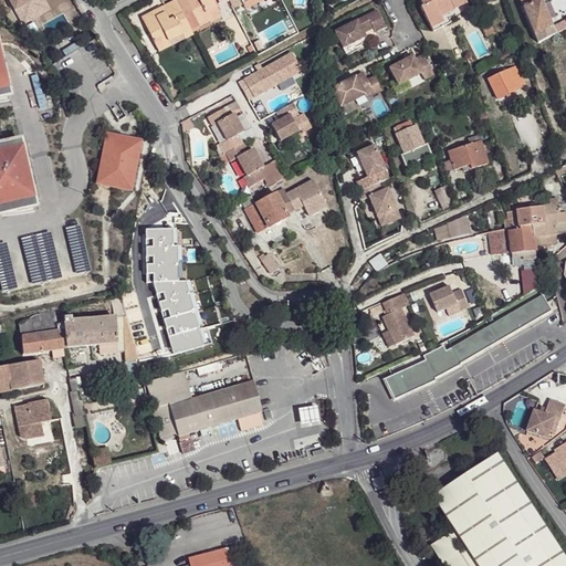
[(11,0),(14,3),(19,11),(30,4),(37,0),(11,0)]
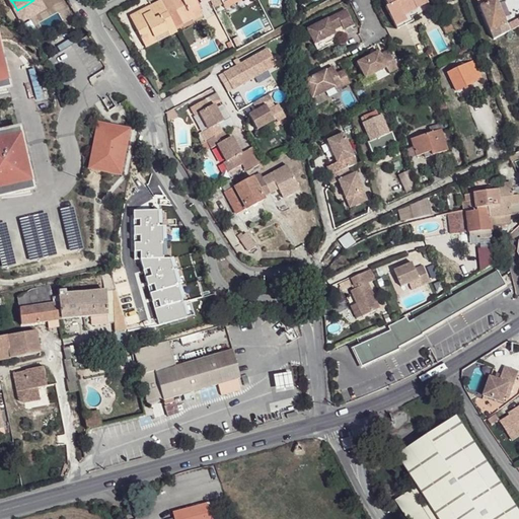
[(194,7),(190,0),(158,0),(156,1),(164,15),(170,12),(175,20),(184,15),(183,13),(194,7)]
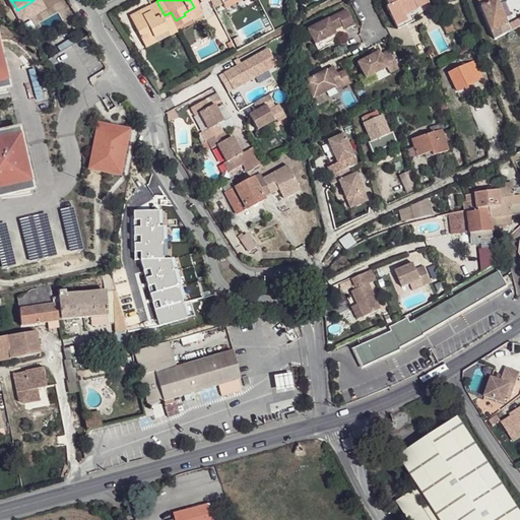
[(215,0),(205,0),(210,9),(218,5),(215,0)]
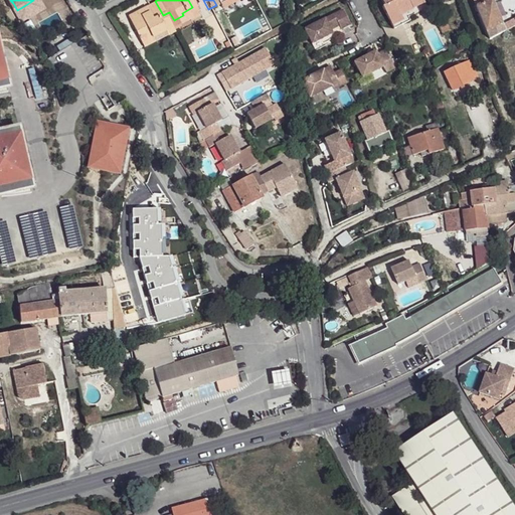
[(225,0),(216,5),(219,9),(237,0),(225,0)]
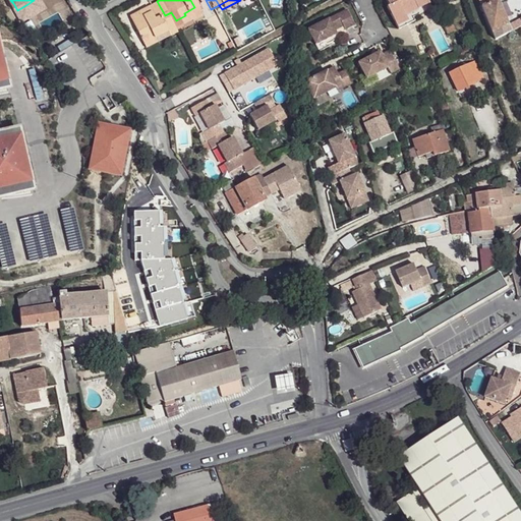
[(392,31),(409,22),(407,18),(421,10),(418,4),(422,2),(420,0),(378,0),(383,7),(381,9),(392,31)]
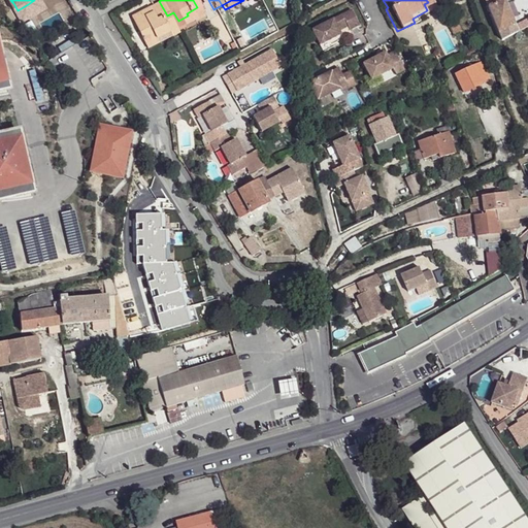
[(501,40),(517,32),(514,25),(504,0),(497,3),(488,6),(501,40)]
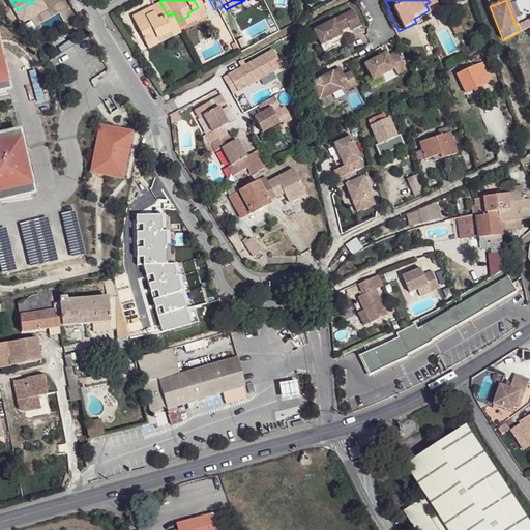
[(168,36),(176,32),(175,31),(168,16),(159,1),(127,18),(138,39),(148,34),(151,39),(165,32),(168,36)]
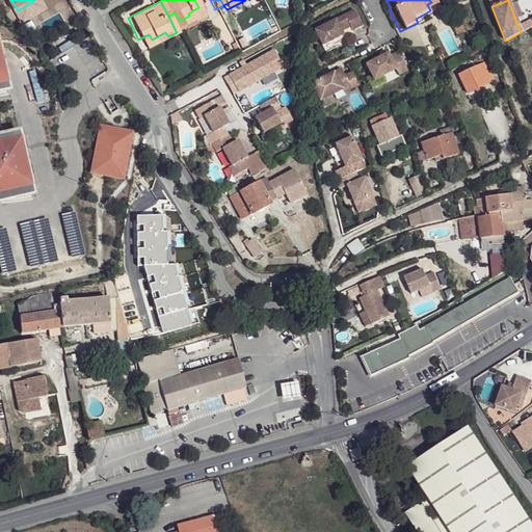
[(18,10),(14,3),(9,6),(17,17),(30,7),(28,4),(18,10)]
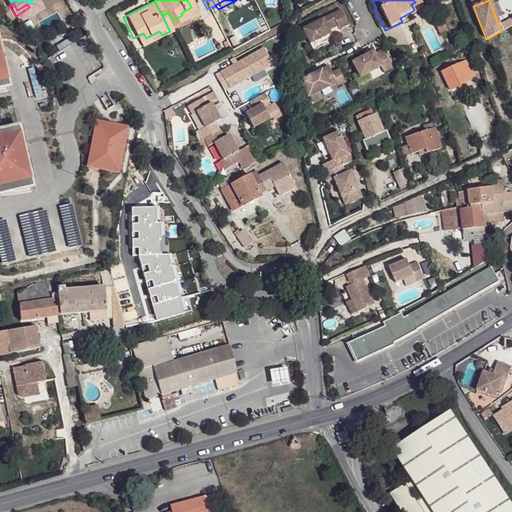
[(182,15),(173,20),(168,12),(162,15),(169,30),(195,16),(191,7),(181,13),(182,15)]
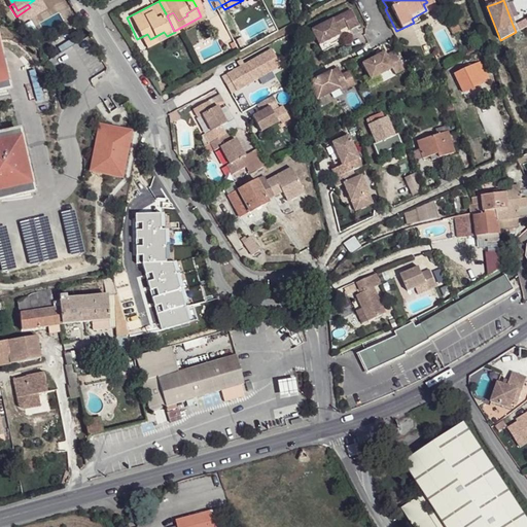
[(348,8),(308,29),(316,43),(336,33),(331,25),(341,20),(346,28),(355,23),(348,8)]
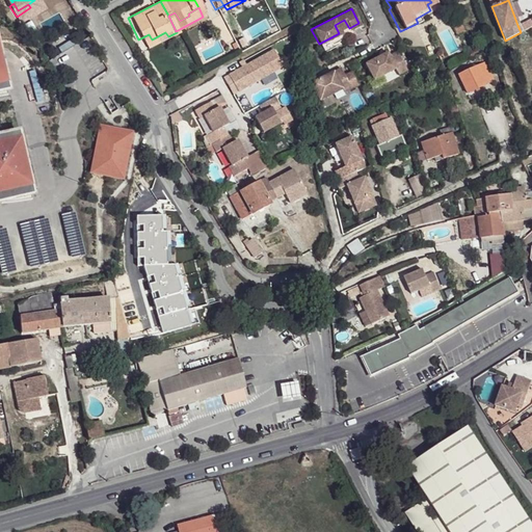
[(521,32),(531,27),(531,17),(517,25),(521,32)]
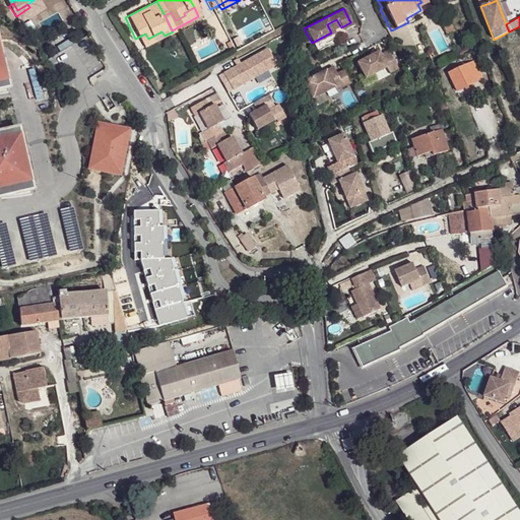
[(449,21),(441,26),(446,37),(455,31),(449,21)]
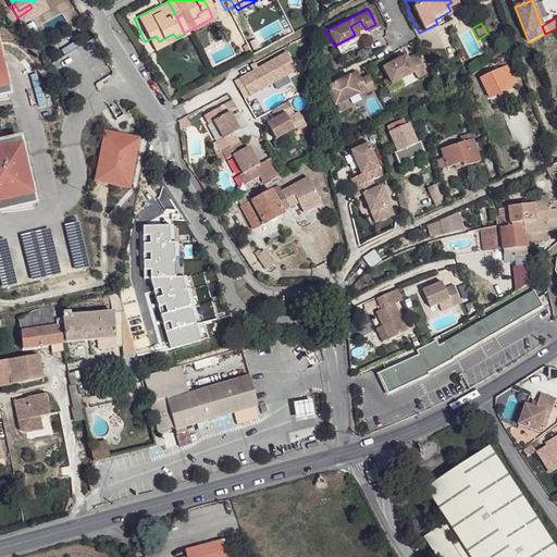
[(156,36),(145,41),(150,51),(176,38),(173,34),(159,41),(156,36)]
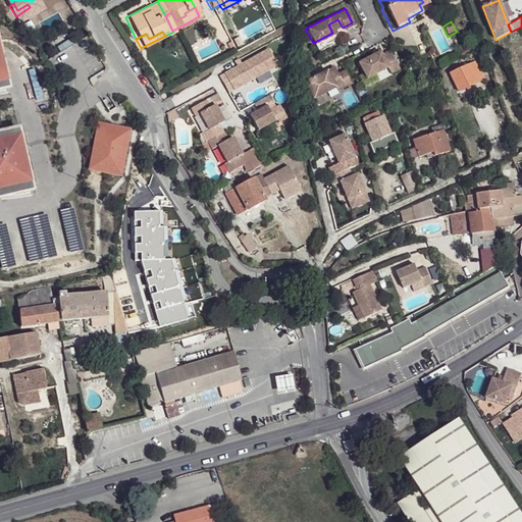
[(67,35),(51,43),(55,52),(71,44),(67,35)]
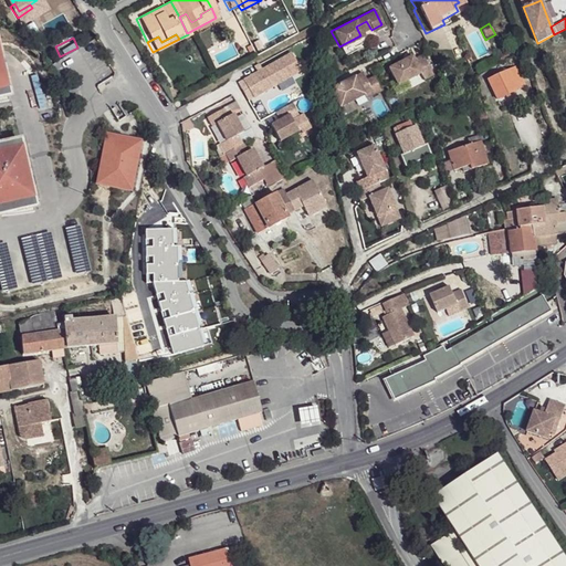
[(0,205),(11,202),(11,206),(32,201),(22,161),(20,153),(23,153),(20,139),(0,144),(0,98),(0,96),(0,63),(3,63),(0,48),(0,205)]
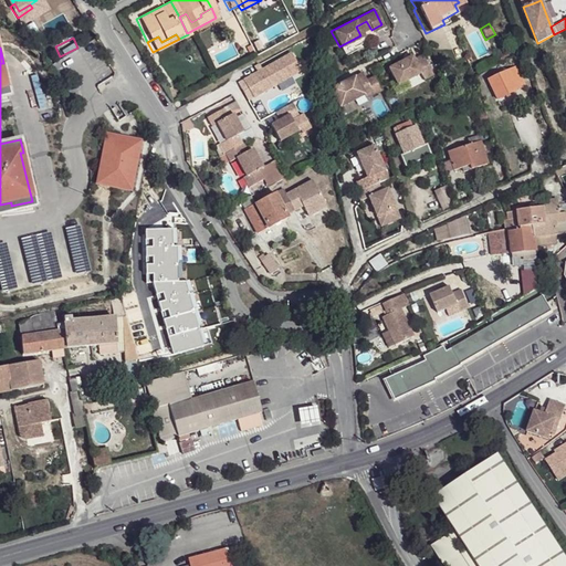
[(248,86),(253,97),(302,71),(292,52),(261,70),(257,72),(239,82),(243,88),(248,86)]
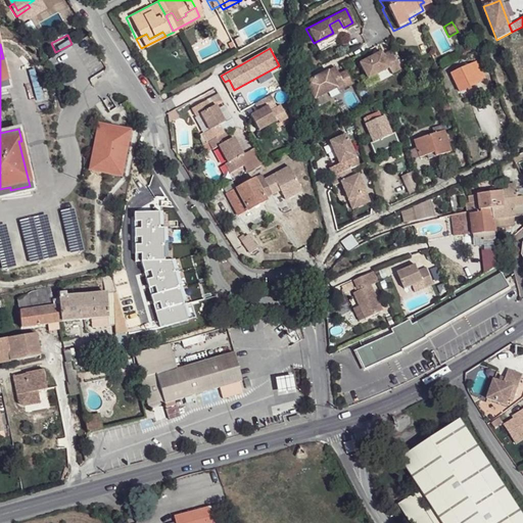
[(377,50),(355,61),(364,78),(385,66),(388,73),(397,67),(388,49),(379,54),(377,50)]
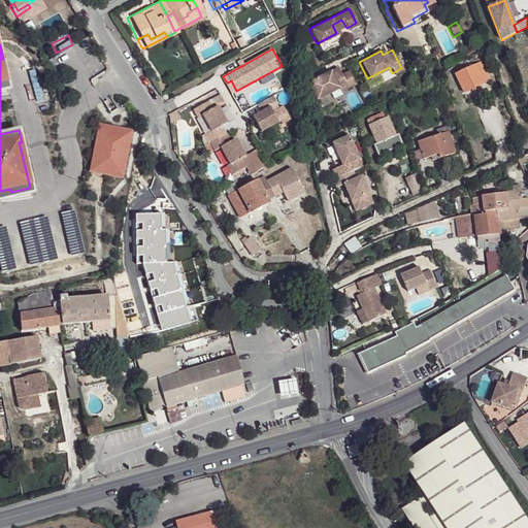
[(3,59),(0,59),(0,90),(0,92),(10,90),(3,59)]
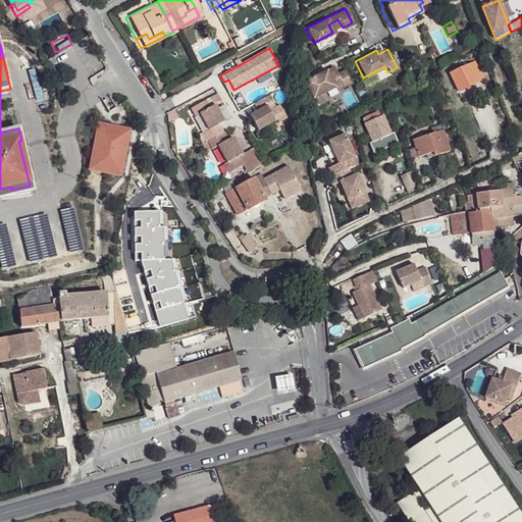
[(450,72),(458,91),(483,77),(475,62),(469,66),(468,63),(450,72)]
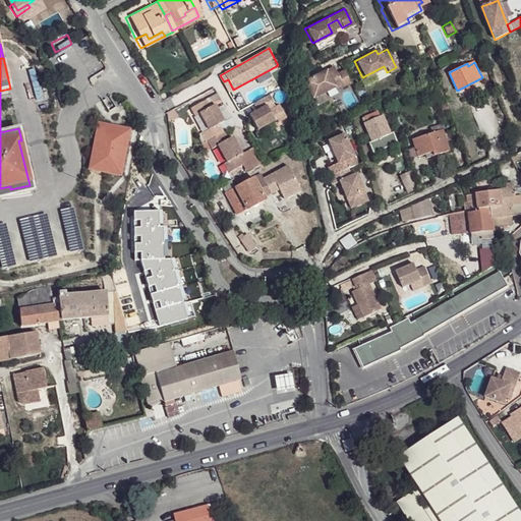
[(331,64),(301,79),(310,97),(333,85),(335,89),(341,84),(348,81),(341,67),(334,70),(331,64)]
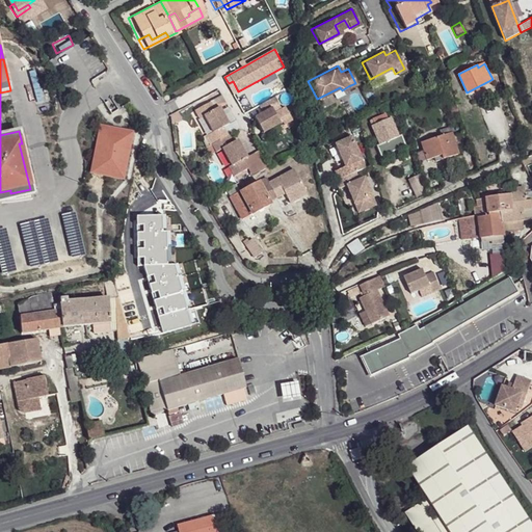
[(233,81),(229,83),(234,94),(238,91),(233,81)]
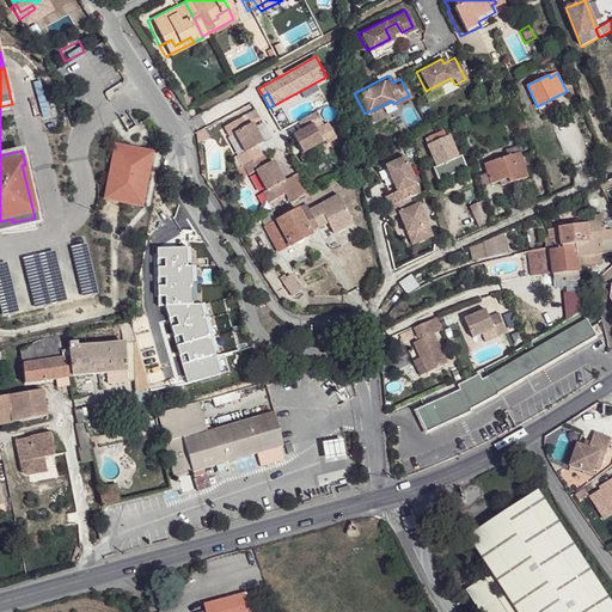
[(391,101),(365,114),(367,117),(393,104),(391,101)]
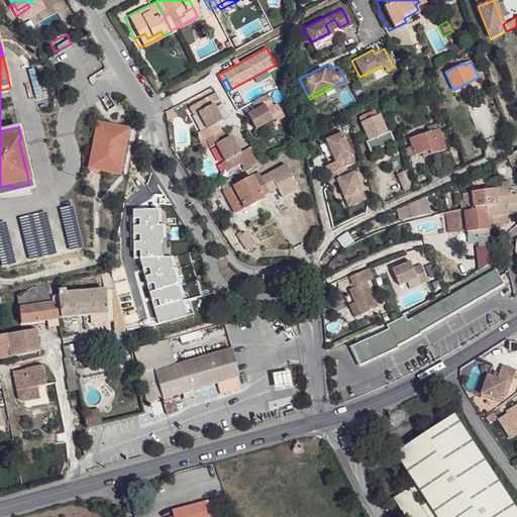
[(197,92),(183,100),(187,107),(191,105),(200,121),(195,124),(200,133),(208,129),(212,126),(207,117),(215,113),(206,97),(201,99),(197,92)]
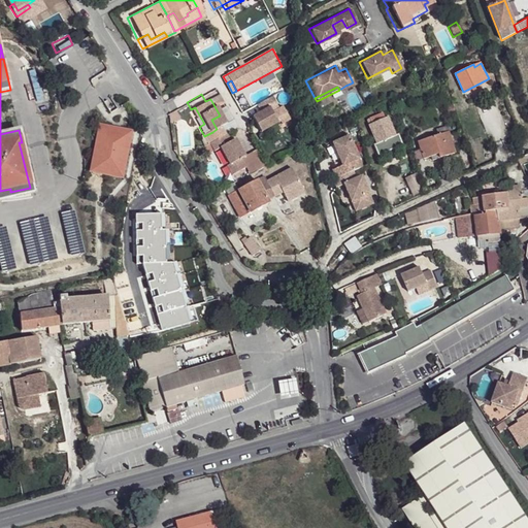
[(256,112),(248,117),(257,131),(275,121),(277,124),(285,119),(276,106),(274,107),(268,96),(252,105),(256,112)]
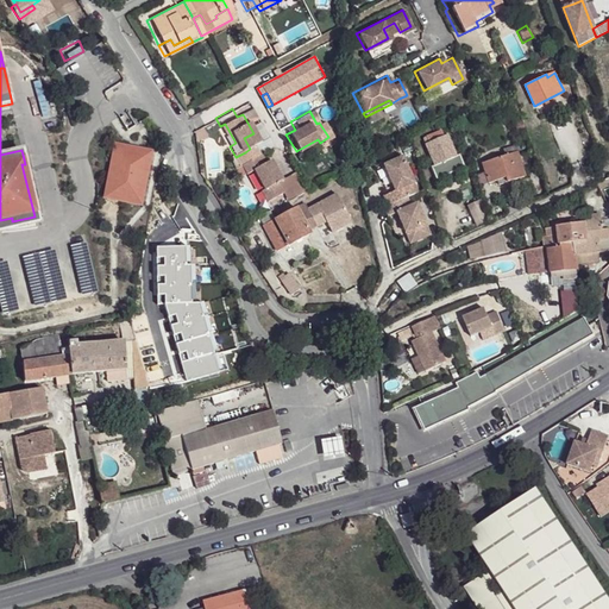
[(434,167),(457,157),(456,156),(446,135),(443,136),(441,130),(422,138),(425,144),(433,165),(434,167)]
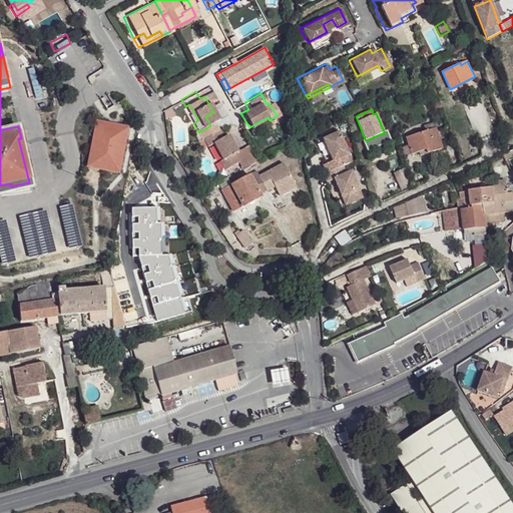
[(119,170),(128,126),(118,124),(117,130),(110,128),(111,122),(98,120),(89,164),(119,170)]
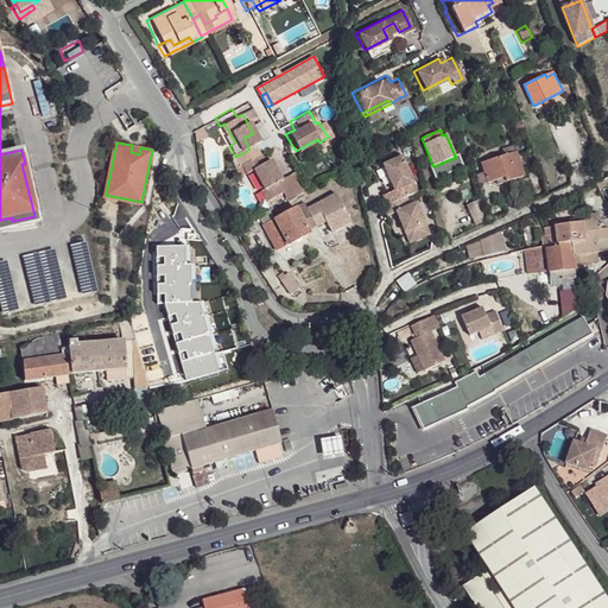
[(504,156),(515,151),(513,145),(501,150),(504,156)]
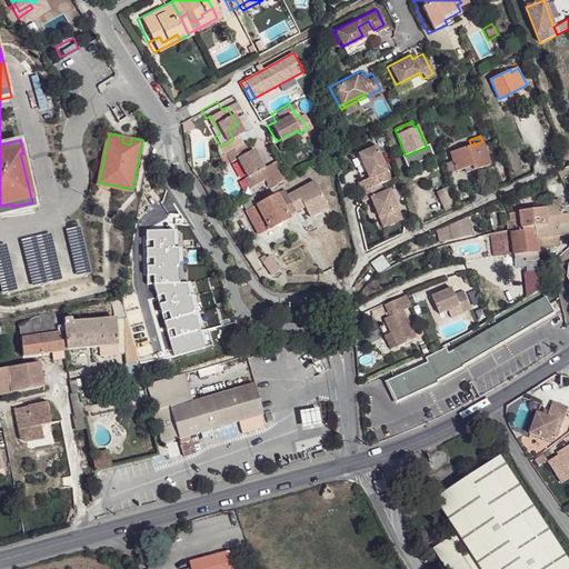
[(208,140),(213,150),(220,147),(215,137),(208,140)]
